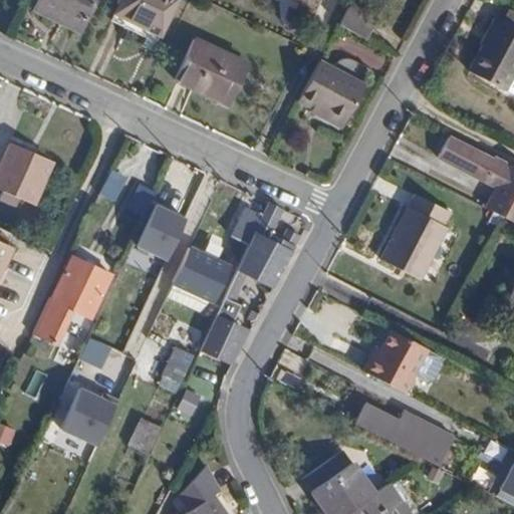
[(36,0),(36,2),(63,16),(60,23),(76,30),(91,0),(36,0)]
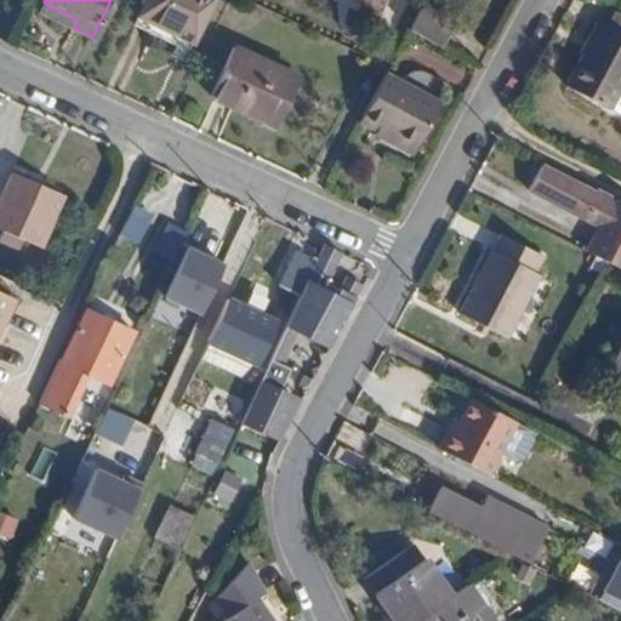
[(143,0),(138,10),(137,15),(191,41),(211,0),(143,0)]
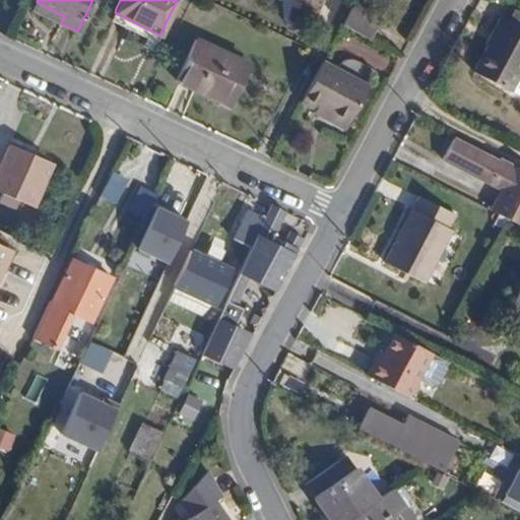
[(64,16),(37,2),(31,10),(60,23),(61,23),(64,16)]
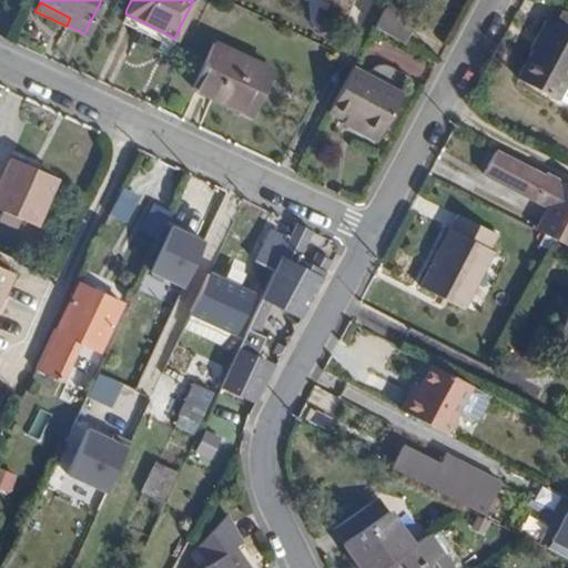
[(371,29),(401,44),(409,26),(381,10),(371,29)]
